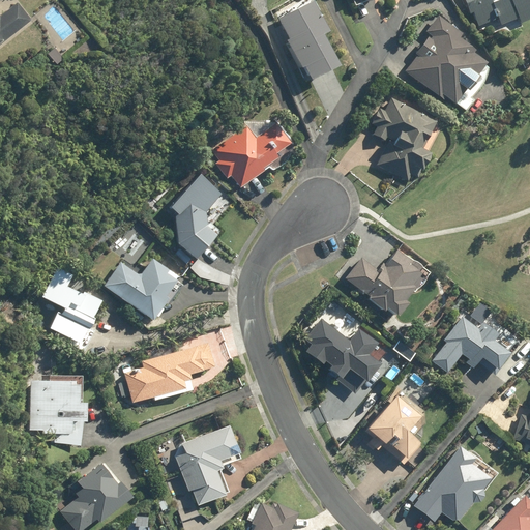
[(313,0),(299,0),(274,12),(285,33),(280,35),(294,63),(300,61),(307,76),(334,62),(319,32),(327,28),(313,0)]
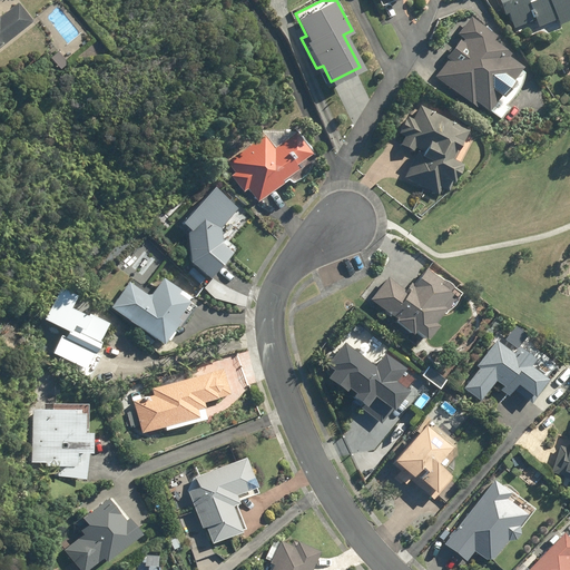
[(569,0),(493,0),(500,16),(504,13),(510,28),(530,20),(532,28),(551,20),(554,26),(567,21),(564,16),(569,12),(569,0)]
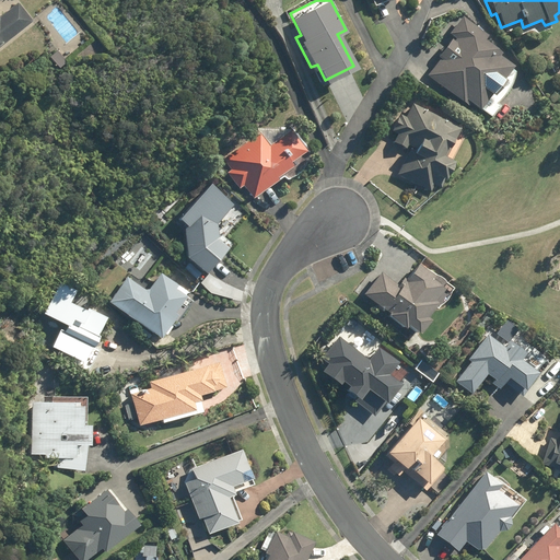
[(2,19),(0,15),(0,50),(34,23),(20,4),(2,19)]
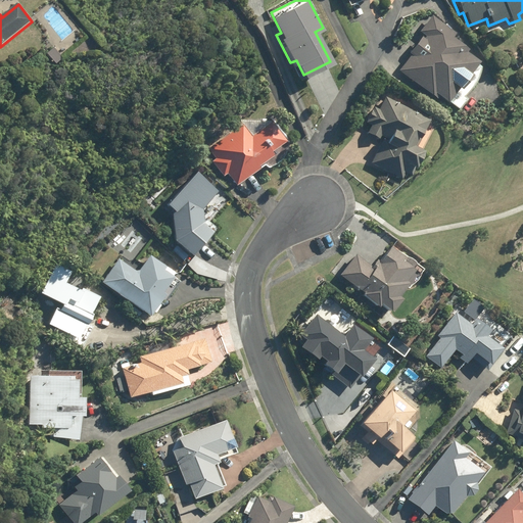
[(463,50),(447,39),(450,34),(429,16),(417,32),(422,37),(395,69),(426,95),(428,94),(440,103),(472,62),(460,53),(463,50)]
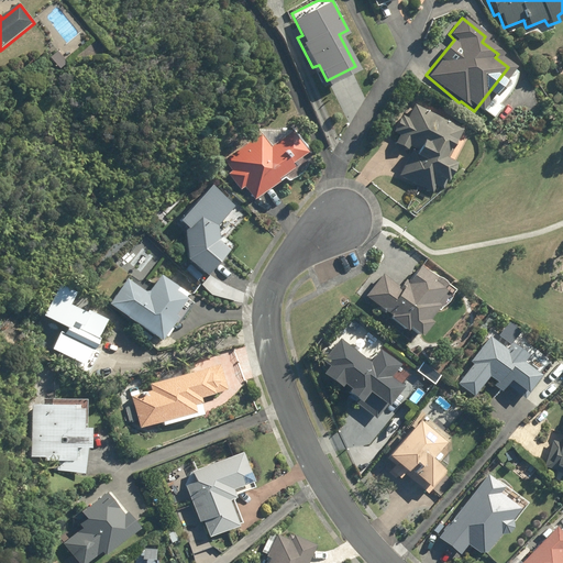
[(59,52),(53,58),(62,68),(69,63),(59,52)]
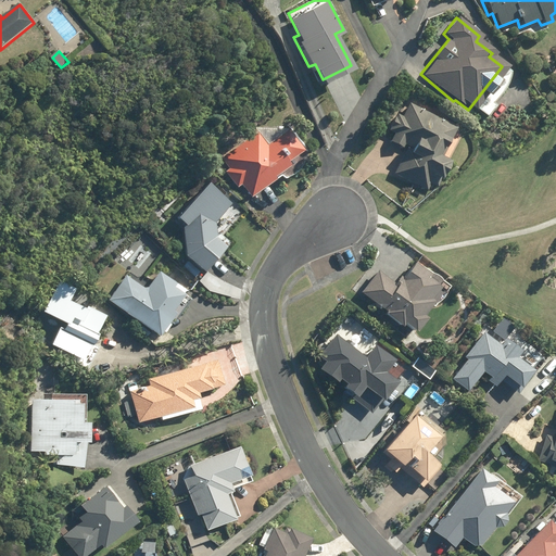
[(386,130),(390,133),(387,140),(400,147),(401,144),(405,146),(391,174),(424,190),(427,185),(432,187),(444,162),(433,156),(442,139),(447,141),(454,127),(406,103),(399,117),(393,114),(386,130)]
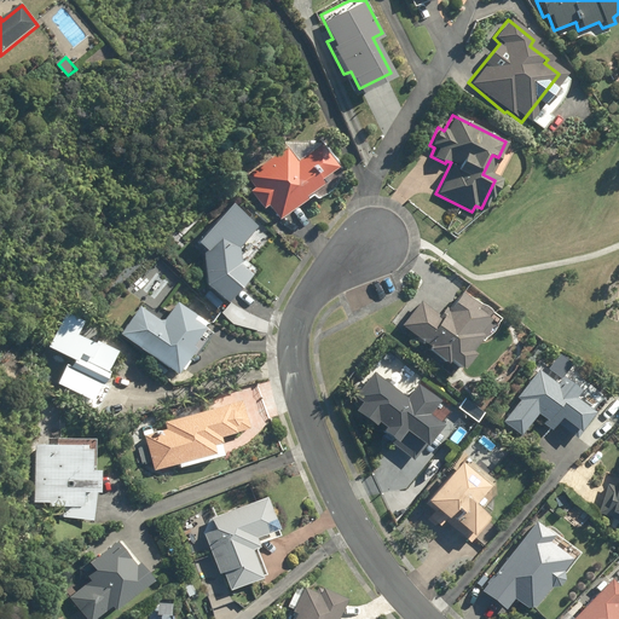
[(290,146),(249,175),(259,189),(255,192),(267,209),(272,206),(282,219),(329,185),(327,183),(343,171),(325,145),(301,162),(290,146)]
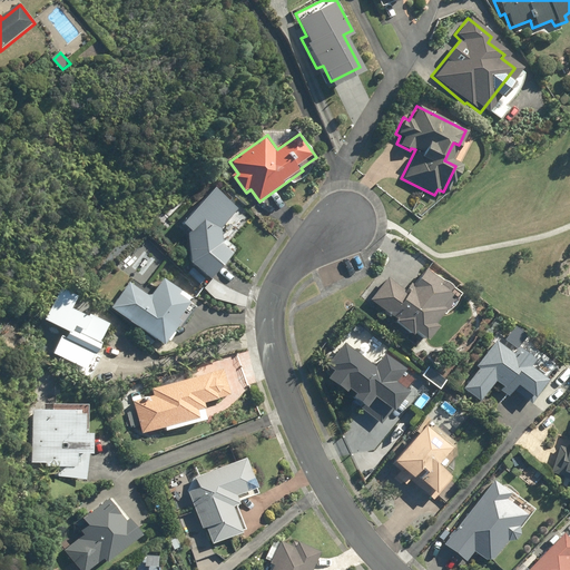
[(217,193),(188,226),(192,228),(197,263),(215,277),(235,254),(224,245),(222,227),(228,220),(222,214),(231,204),(217,193)]
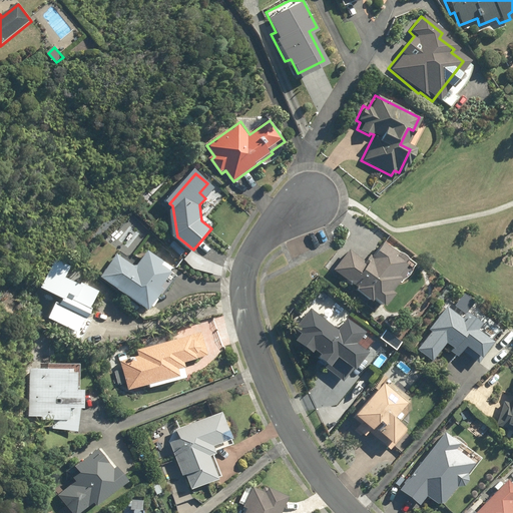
[(185,251),(175,241),(171,246),(181,255),(185,251)]
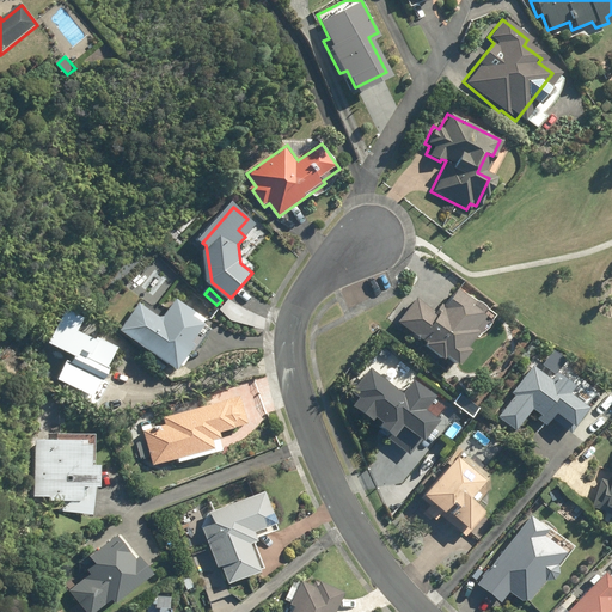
[(420,344),(417,347),(434,360),(438,357),(450,367),(461,352),(459,348),(471,334),(467,330),(478,318),(464,306),(467,301),(453,291),(440,307),(438,305),(430,313),(412,299),(393,322),(420,344)]
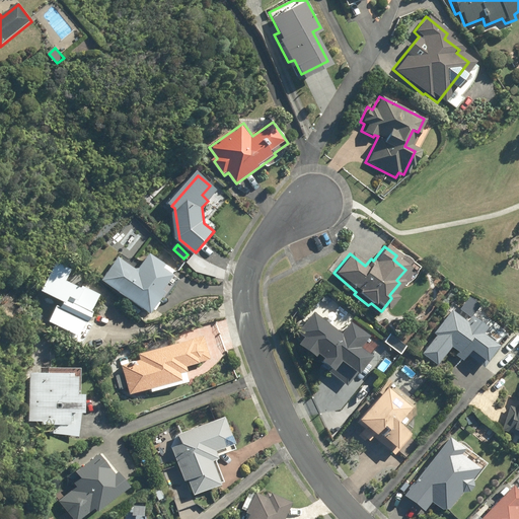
[(151,314),(177,277),(166,270),(168,267),(151,255),(139,272),(120,258),(104,281),(151,314)]
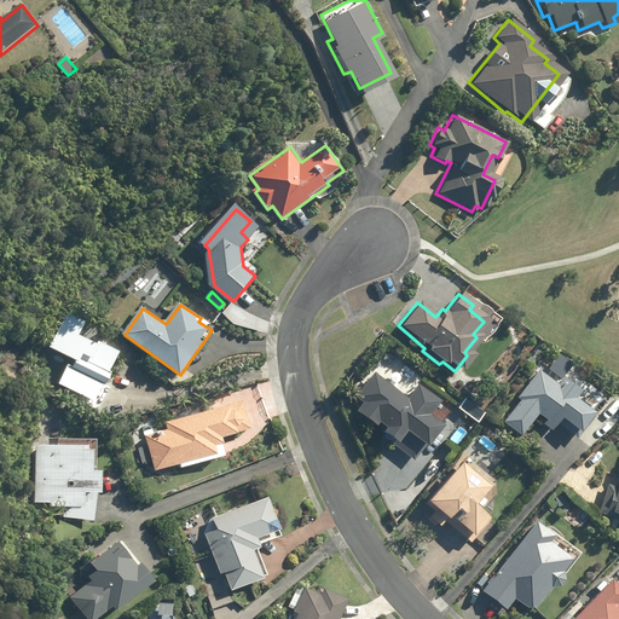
[(71,366),(62,386),(98,404),(125,352),(102,341),(99,346),(81,337),(88,324),(70,314),(52,348),(80,363),(76,369),(71,366)]
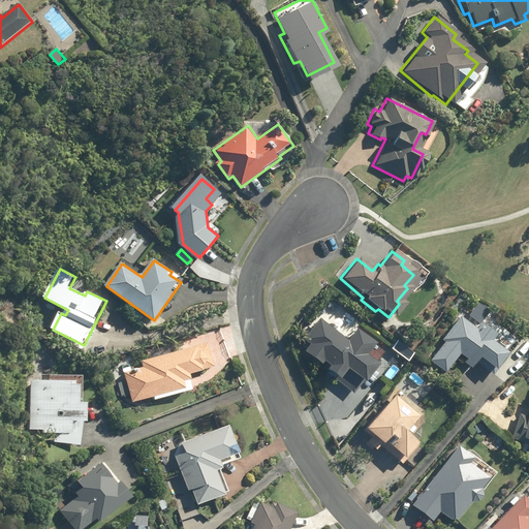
[(502,351),(506,345),(489,319),(485,324),(478,320),(473,325),(458,314),(438,339),(441,341),(426,359),(440,371),(455,352),(462,358),(460,361),(467,366),(472,359),(490,373),(505,353),(502,351)]
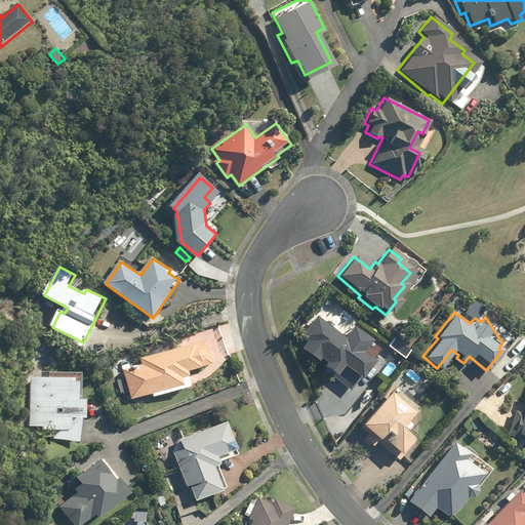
[(350,324),(340,335),(314,314),(297,334),(304,339),(297,347),(312,359),(315,355),(320,360),(318,362),(330,371),(328,373),(346,387),(369,357),(358,349),(367,337),(350,324)]
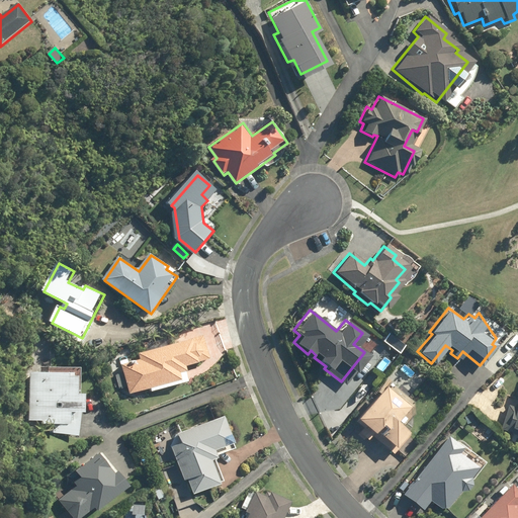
[(140,361),(123,365),(131,395),(185,381),(183,374),(189,372),(187,367),(211,361),(205,336),(138,354),(140,361)]
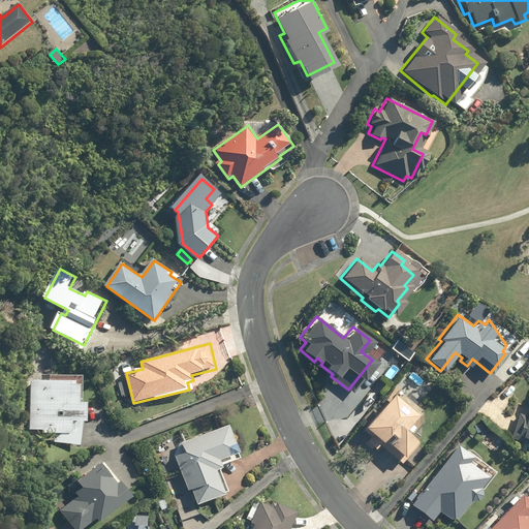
[(84,405),(84,386),(75,386),(74,383),(32,381),(30,431),(44,431),(44,435),(52,435),(51,442),(82,446),(84,424),(87,424),(88,405),(84,405)]
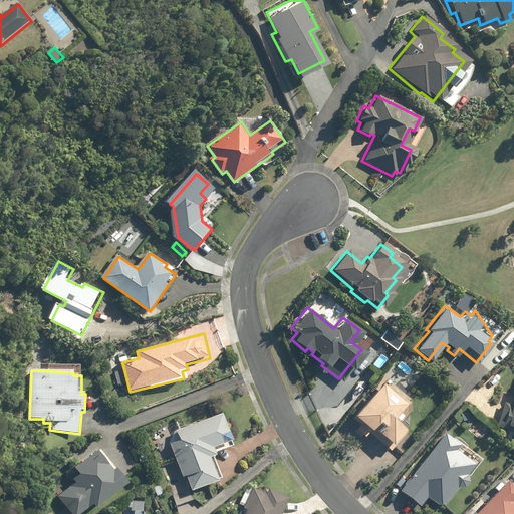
[(349,417),(356,423),(352,428),(360,435),(365,431),(387,450),(403,431),(386,416),(400,401),(379,383),(349,417)]
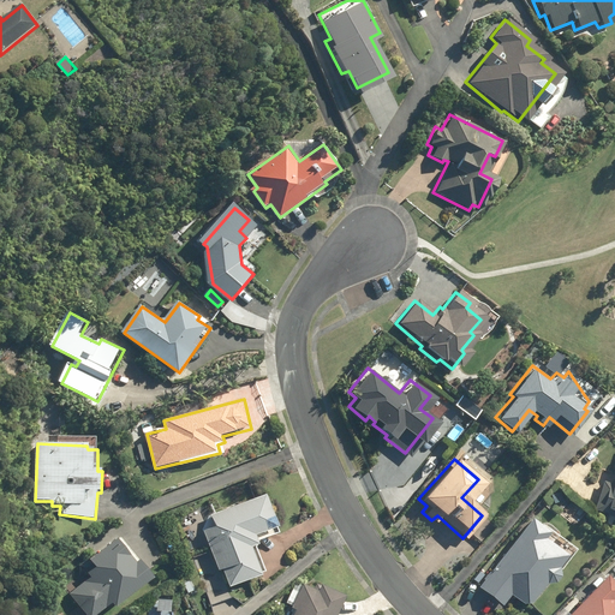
[(614,461),(608,482),(601,479),(591,508),(614,515),(614,461)]
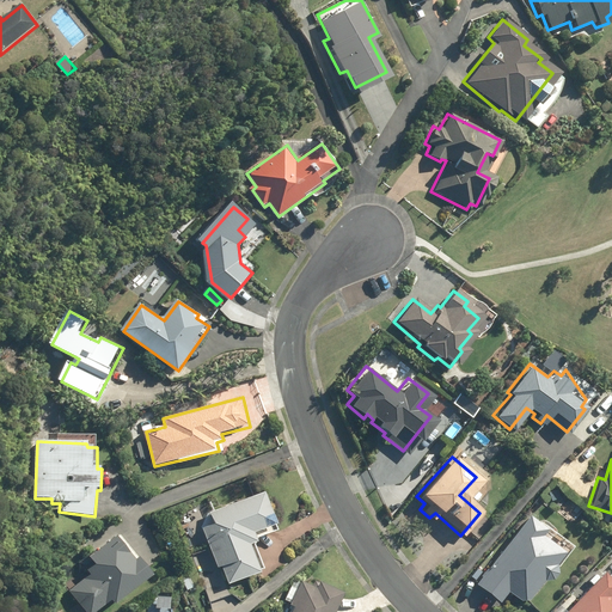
[(206,522),(197,526),(212,564),(214,564),(221,581),(258,567),(246,537),(271,528),(256,488),(201,510),(206,522)]
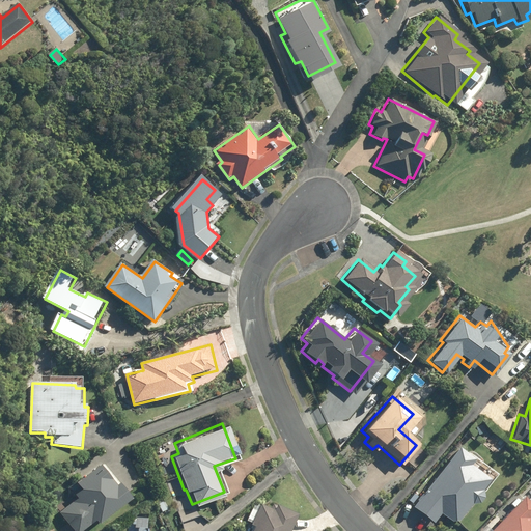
[(482,424),(474,426),(477,435),(484,431),(482,424)]
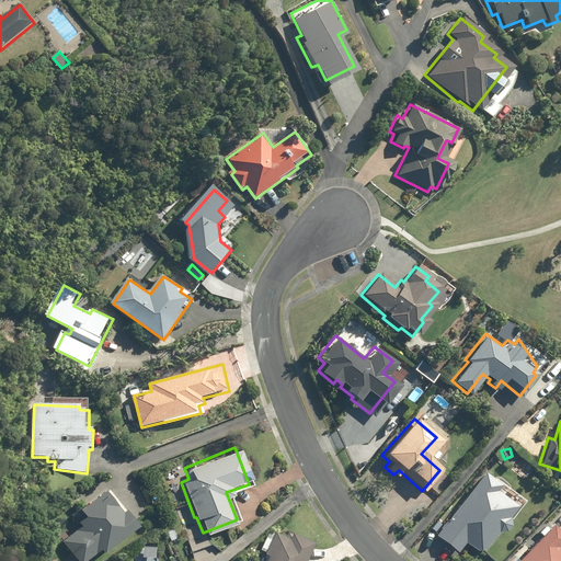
[(481,471),(434,534),(455,550),(462,540),(472,549),(479,548),(493,529),(494,530),(501,528),(505,523),(505,516),(504,515),(513,504),(492,489),(497,483),(481,471)]
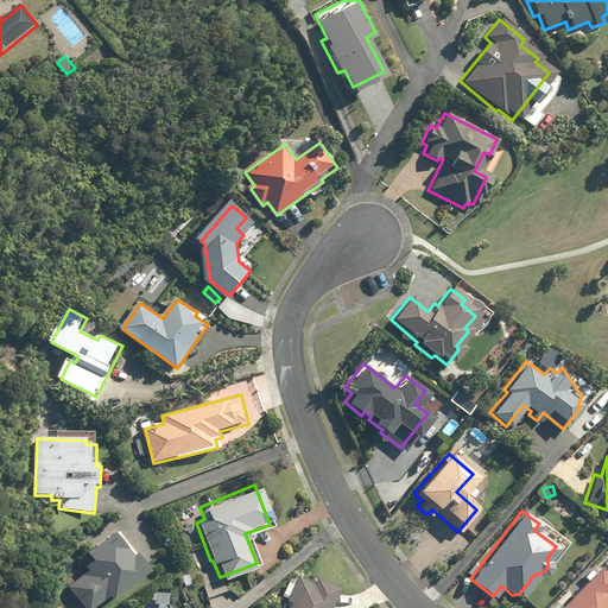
[(83,569),(63,586),(80,607),(83,607),(101,594),(105,597),(141,567),(127,550),(124,552),(106,529),(80,550),(86,558),(78,563),(83,569)]
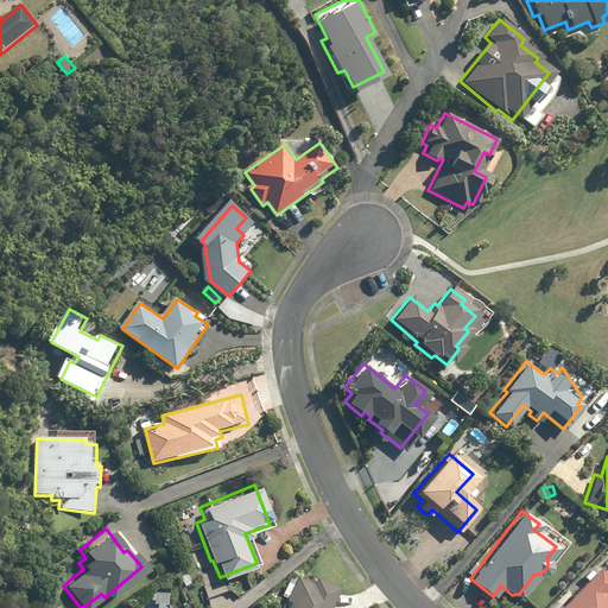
[(607,607),(607,595),(605,591),(607,587),(607,576),(597,565),(557,607),(607,607)]
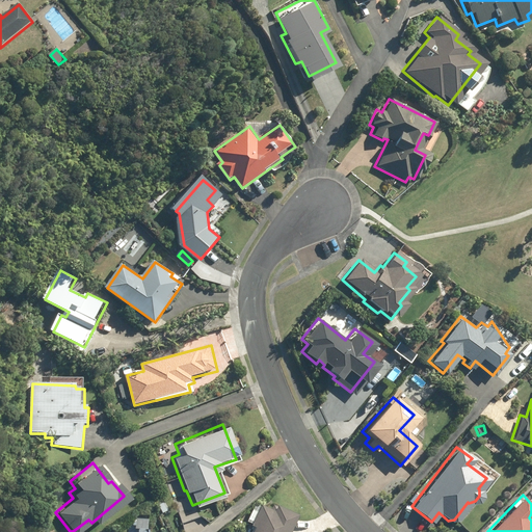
[(250,526),(247,531),(283,531),(292,512),(272,503),(269,509),(258,504),(247,524),(250,526)]
